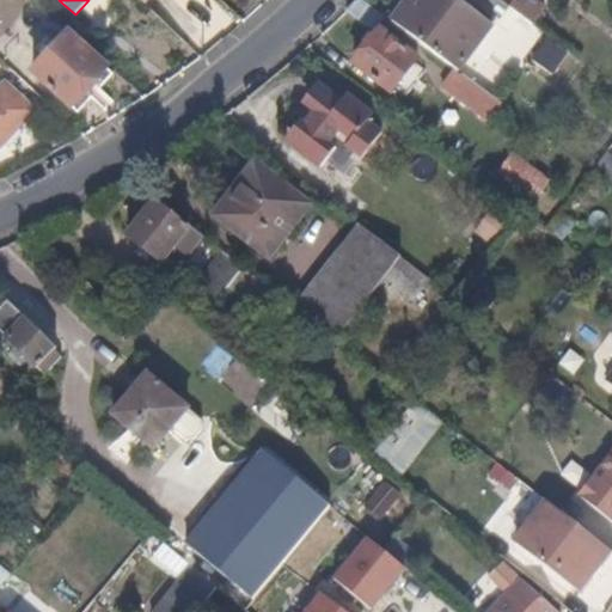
[(384,17),(379,13),(360,0),(356,0),(346,11),(356,20),(367,30),(377,26),(384,17)]
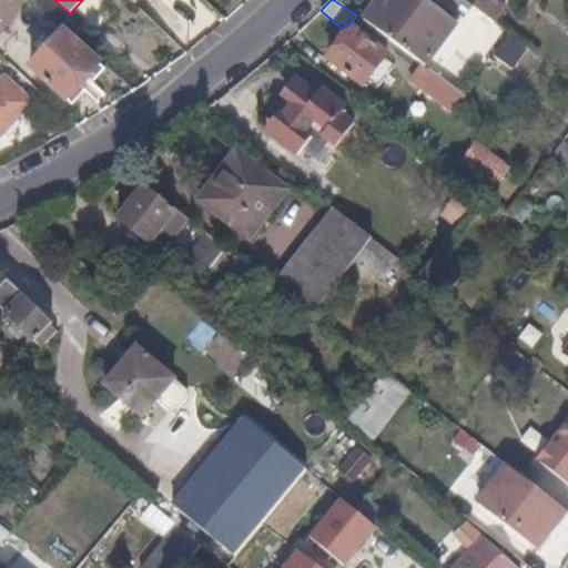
[(462,21),(443,7),(447,0),(376,0),(362,20),(369,27),(394,44),(416,61),(423,67),(426,68),(443,46),(462,21)]
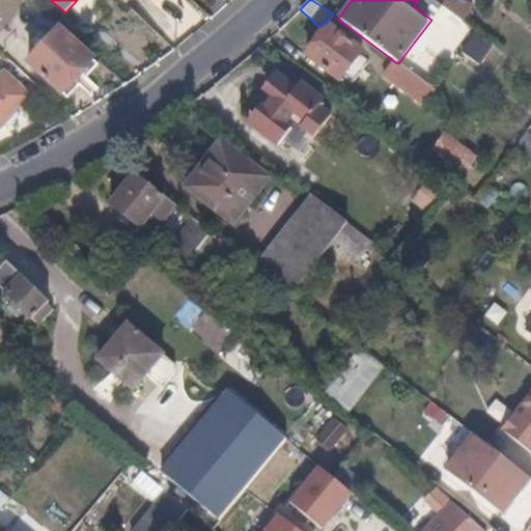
[(477,12),(460,0),(447,0),(443,7),(463,22),(478,33),(488,20),(477,12)]
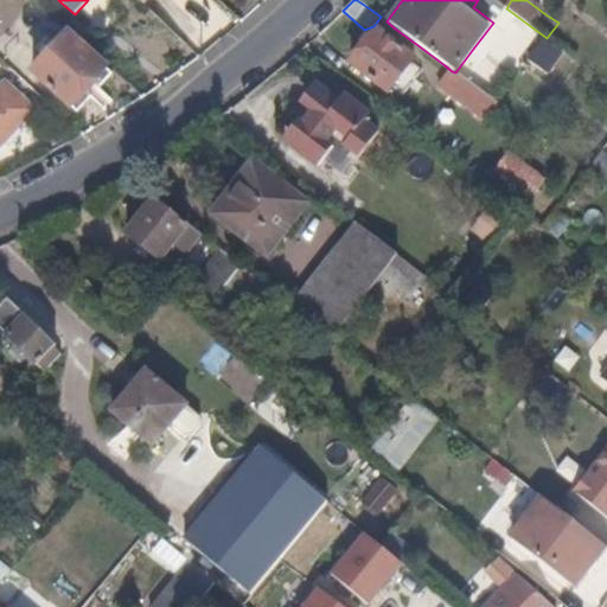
[(406,69),(411,63),(414,61),(414,57),(403,49),(388,38),(382,33),(376,29),(372,34),(365,44),(359,51),(352,62),(352,64),(356,68),(364,74),(376,82),(389,91),(396,83),(406,69)]
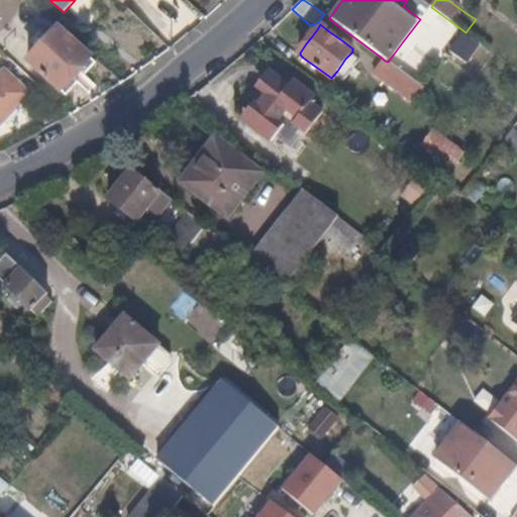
[(60,90),(89,58),(59,30),(48,40),(39,50),(25,66),(22,71),(36,85),(59,106),(67,96),(60,90)]
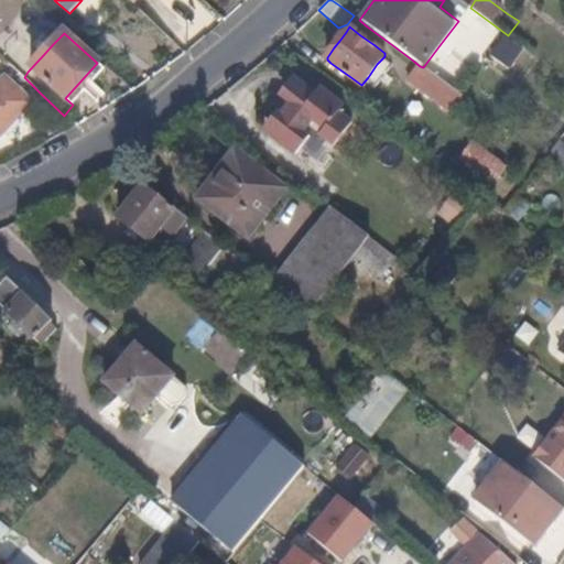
[(43,55),(53,44),(44,35),(33,46),(43,55)]
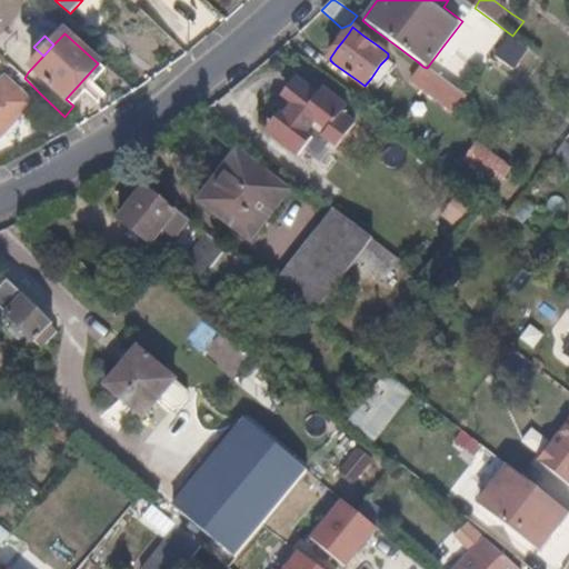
[(505,36),(493,60),(518,71),(529,47),(505,36)]
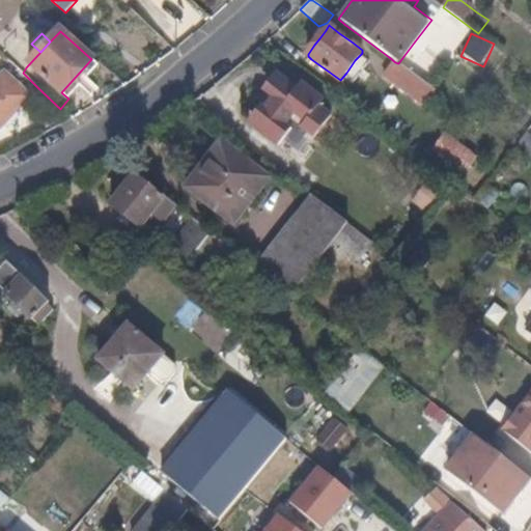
[(26,67),(15,56),(9,61),(23,73),(26,67)]
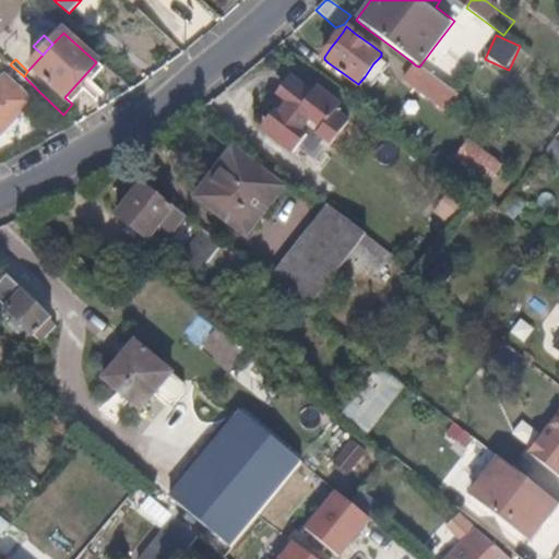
[(72,104),(104,70),(96,62),(64,97),(72,104)]
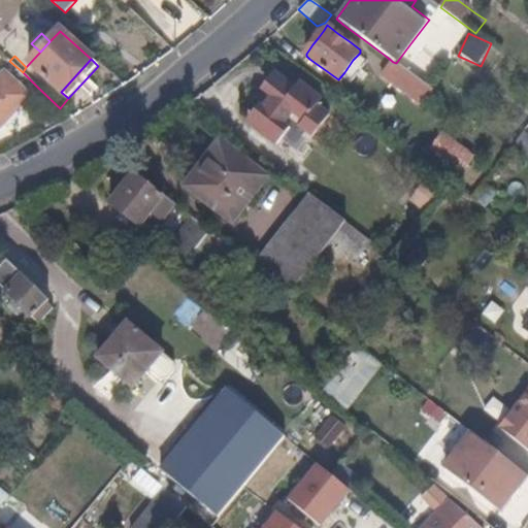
[(435,92),(418,79),(396,63),(393,62),(386,72),(394,78),(419,97),(427,103),(430,98),(435,92)]
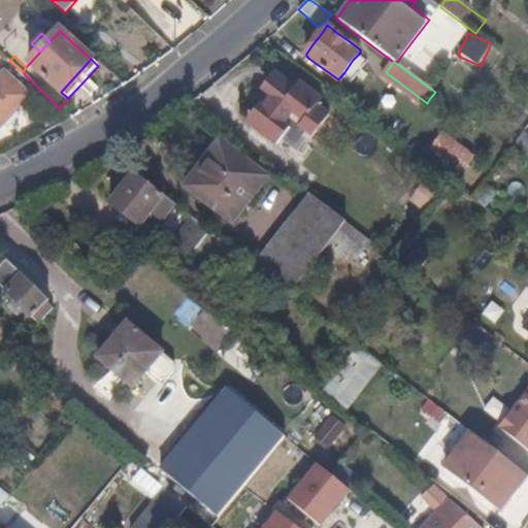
[(14,112),(23,105),(26,101),(28,100),(30,97),(20,87),(11,79),(8,76),(7,73),(5,73),(0,78),(0,127),(4,123),(14,112)]
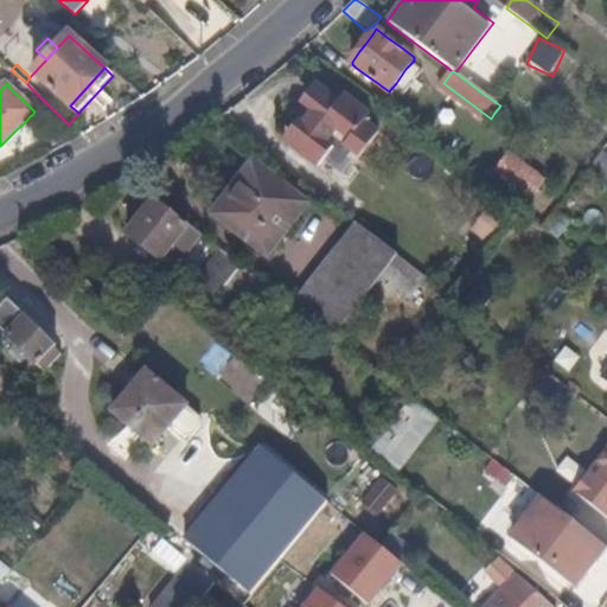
[(369,146),(379,132),(366,122),(371,115),(343,94),(338,100),(321,87),(306,108),(308,109),(313,113),(302,126),(287,146),(302,158),(324,174),(339,155),(353,165),(369,146)]
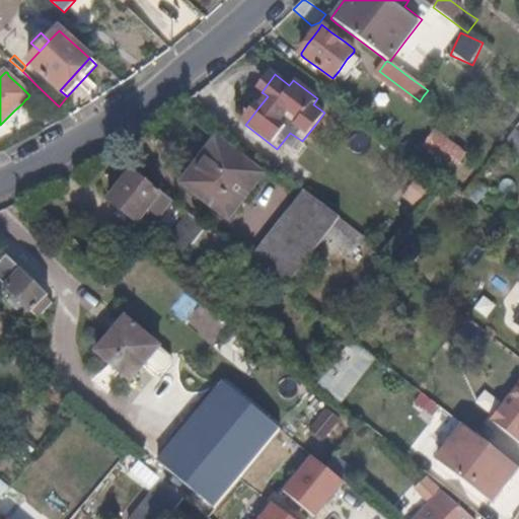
[(258,107),(268,96),(264,93),(254,104),(258,107)]
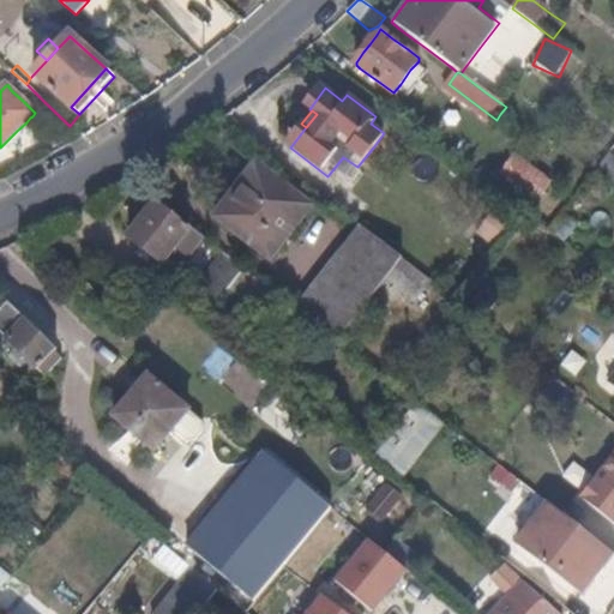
[(612,185),(613,181),(613,155),(609,152),(595,173),(612,185)]
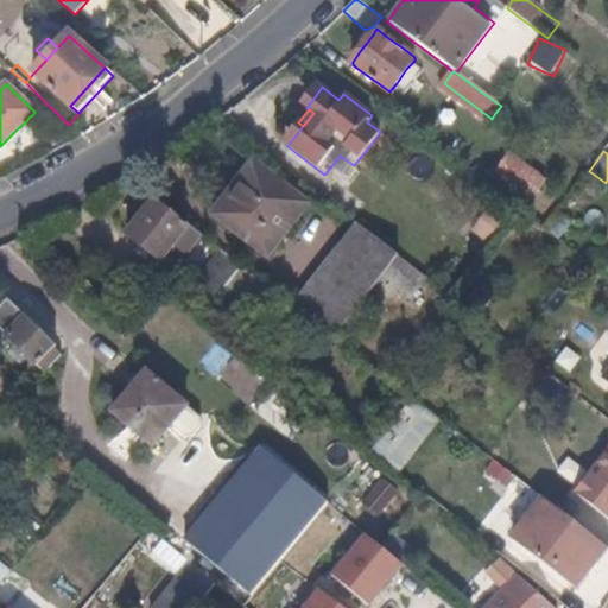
[(508,152),(491,173),(529,203),(546,182),(508,152)]
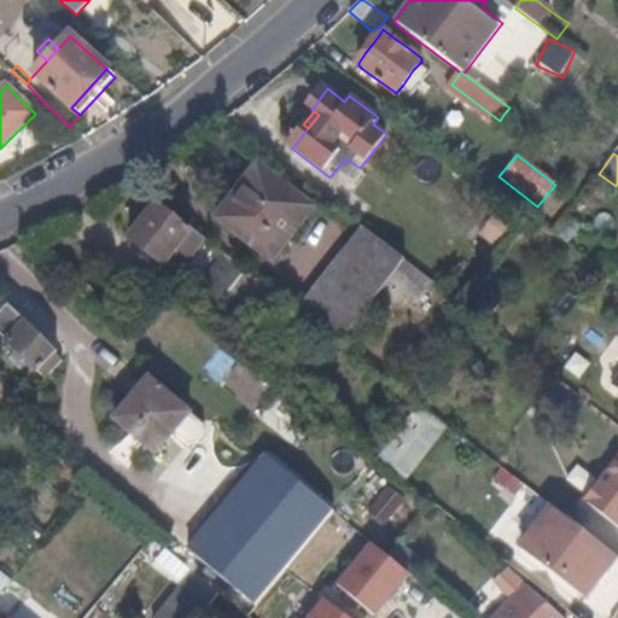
[(290,235),(312,208),(295,194),(267,174),(256,164),(239,186),(223,205),(242,219),(231,233),(252,249),(269,262),(290,235)]
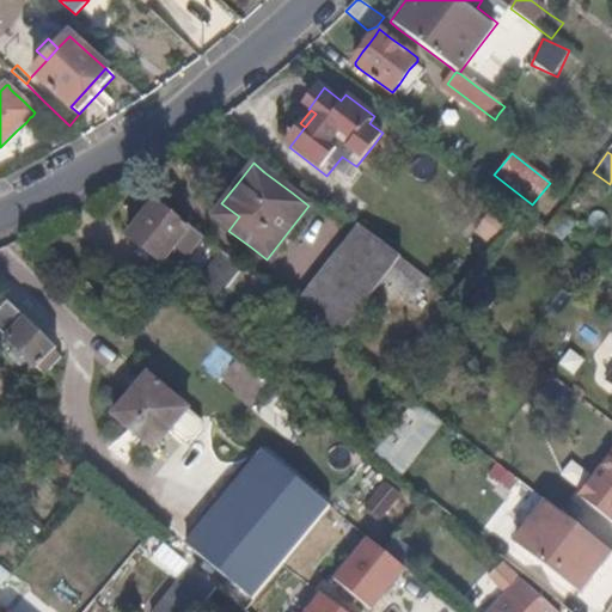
[(177,244),(187,232),(190,226),(170,210),(154,200),(127,237),(146,250),(154,257),(159,261),(163,262),(165,259),(177,244)]
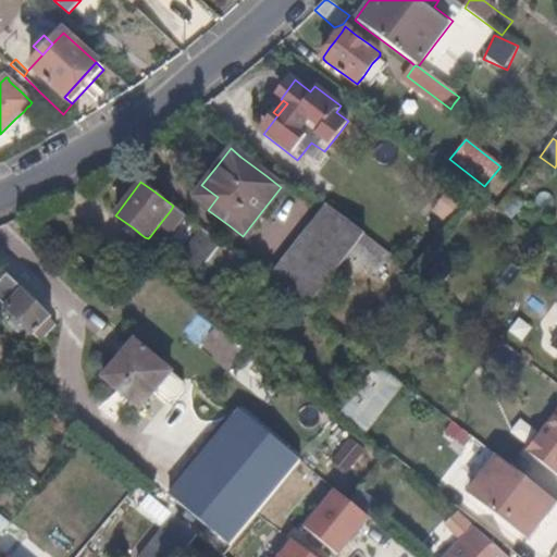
[(208,210),(218,197),(201,185),(193,197),(208,210)]
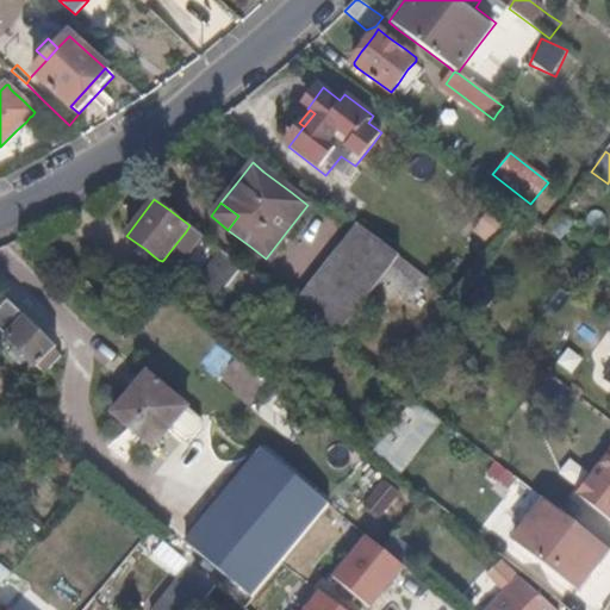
[(384,277),(399,255),(385,246),(356,223),(293,306),(335,338),(384,277)]
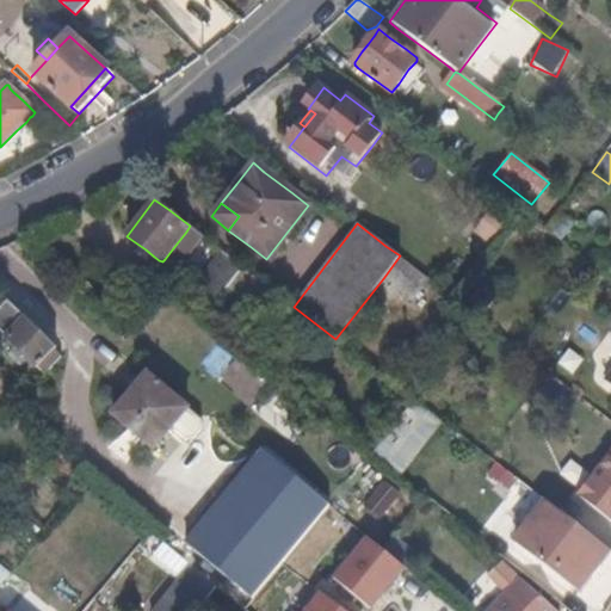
[(185,245),(192,238),(186,232),(177,244),(183,248),(185,245)]
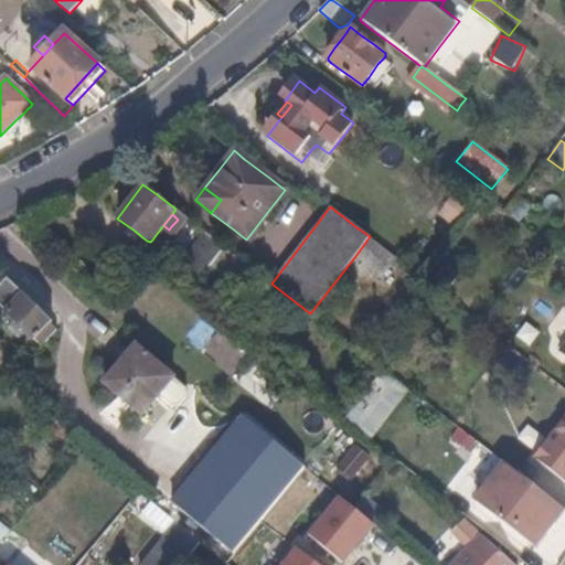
[(221,254),(225,247),(195,224),(191,230),(184,240),(170,258),(180,267),(199,283),(204,276),(213,264),(221,254)]
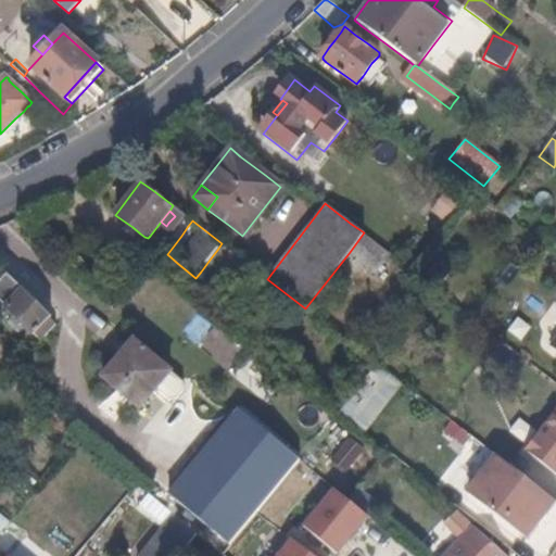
[(140,234),(133,227),(128,234),(136,239),(140,234)]
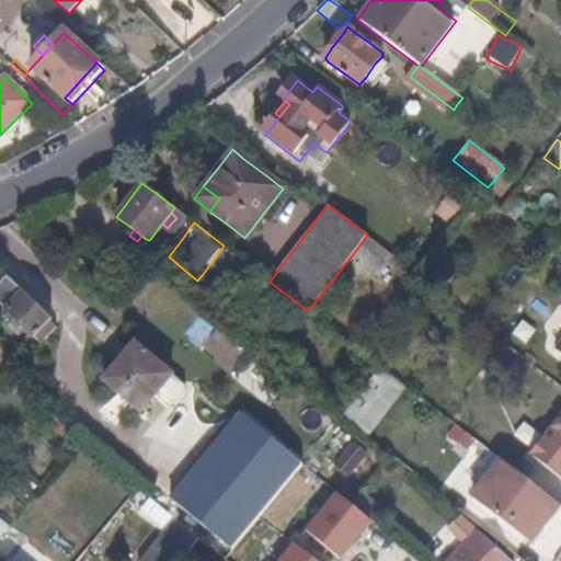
[(379,274),(393,256),(384,248),(367,235),(353,254),(379,274)]
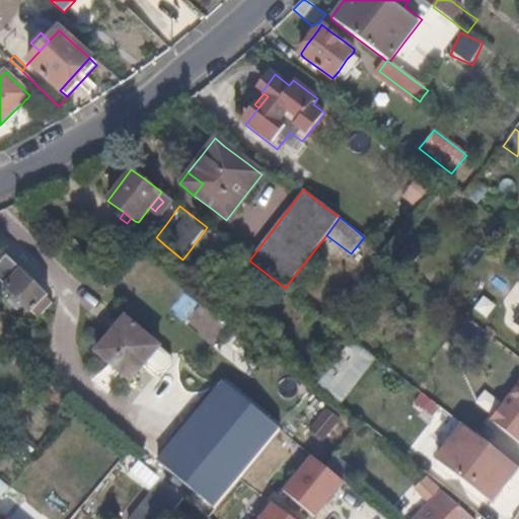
[(35,286),(16,268),(2,255),(0,252),(0,284),(6,290),(0,297),(16,311),(22,305),(38,319),(44,313),(50,307),(52,304),(47,300),(45,294),(35,286)]
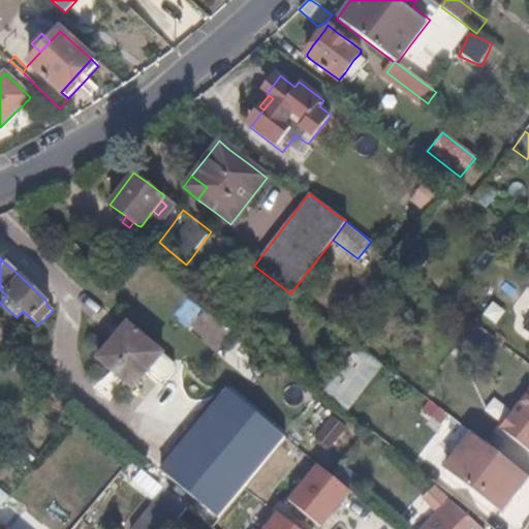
[(240,316),(242,312),(236,307),(229,316),(236,321),(240,316)]
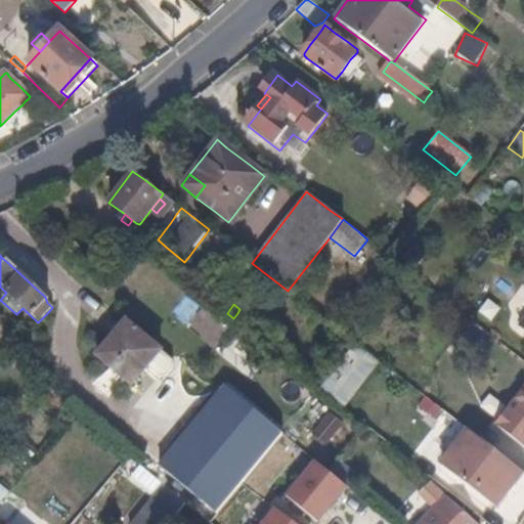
[(523,314),(515,328),(523,334),(523,314)]
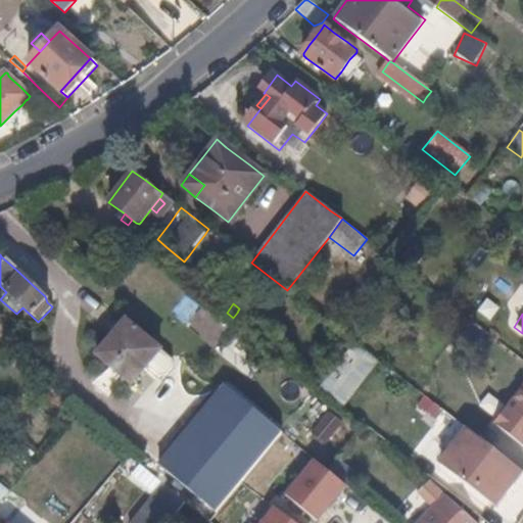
[(130,383),(147,365),(155,371),(158,374),(165,373),(173,366),(173,359),(170,355),(143,331),(127,317),(119,326),(107,338),(96,352),(108,364),(130,383)]
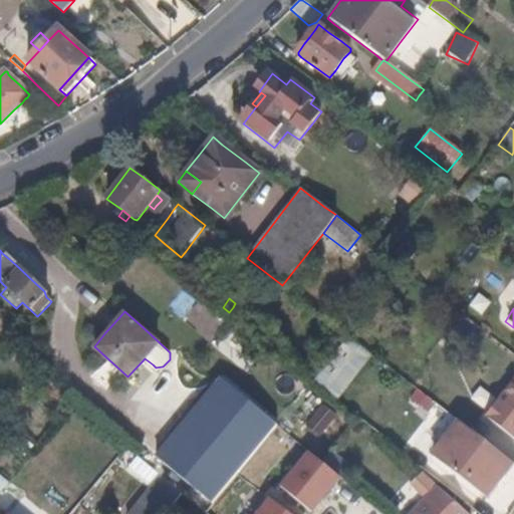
[(335,353),(314,382),(325,391),(346,361),(335,353)]
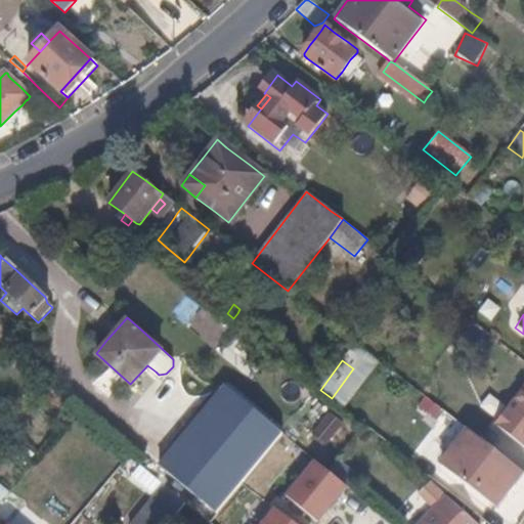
[(490,433),(523,453),(523,381),(522,381),(490,433)]
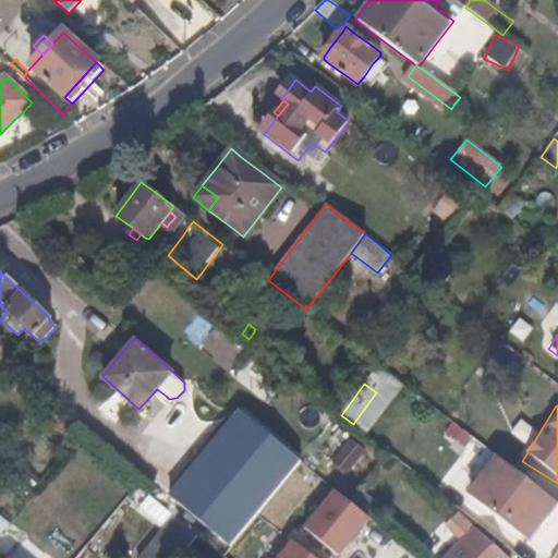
[(281,485),(301,461),(241,413),(172,498),(233,547),(254,521),(281,485)]
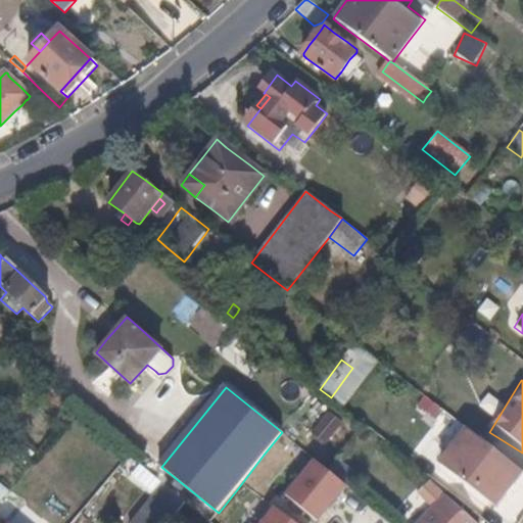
[(493,502),(519,467),(507,459),(487,443),(461,423),(434,457),(493,502)]
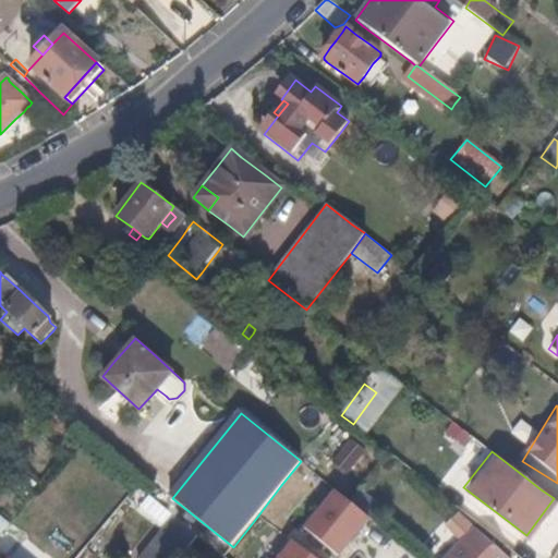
[(326,557),(335,557),(365,521),(329,493),(296,534),(326,557)]
